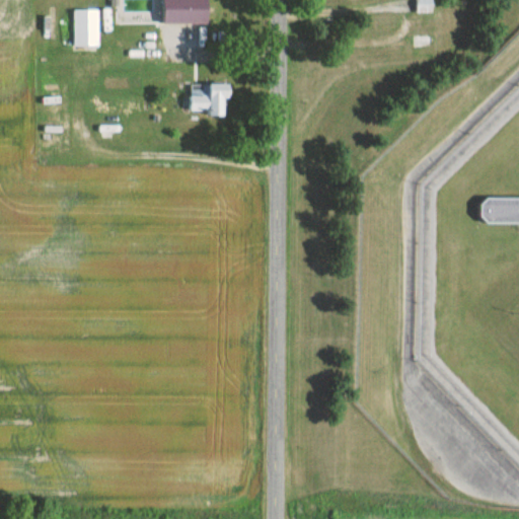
[(427,0),(406,0),(406,12),(427,12),(427,0)]
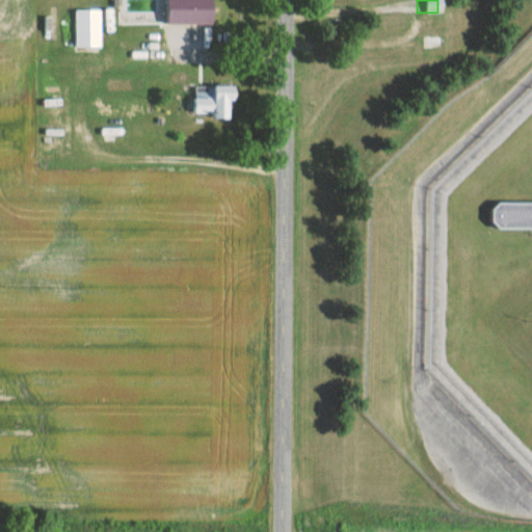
[(104,9),(78,9),(78,47),(104,47),(104,9)]
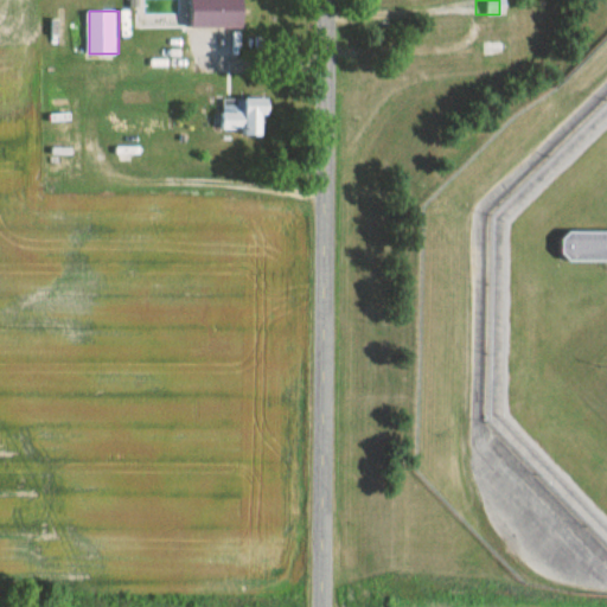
[(248,14),(202,14),(202,36),(248,36),(248,14)]
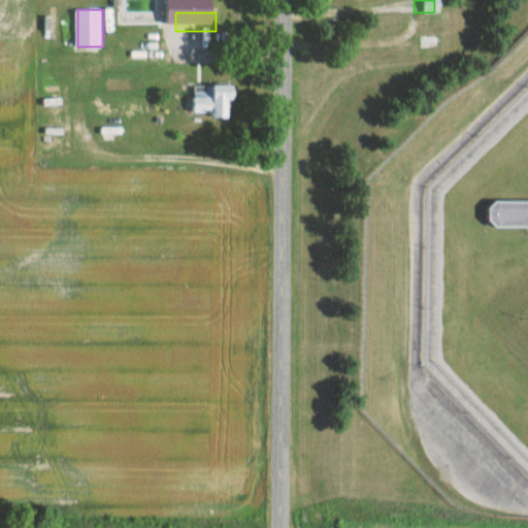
[(231,114),(230,97),(240,96),(240,85),(197,85),(198,114),(231,114)]
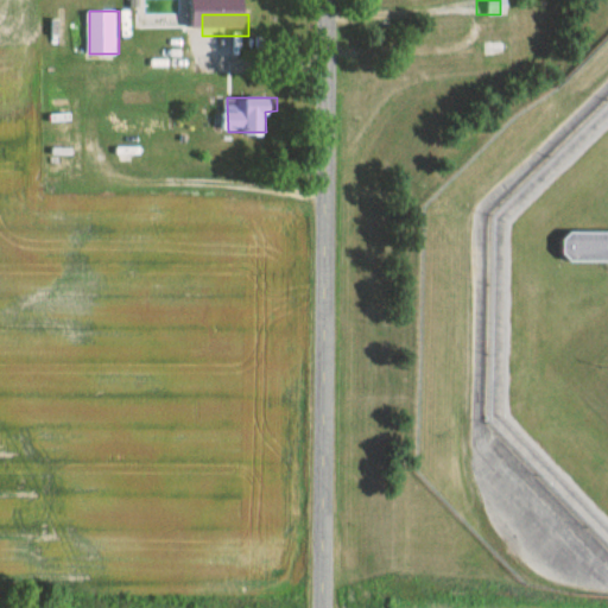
[(607,229),(555,229),(555,259),(607,260),(607,229)]
